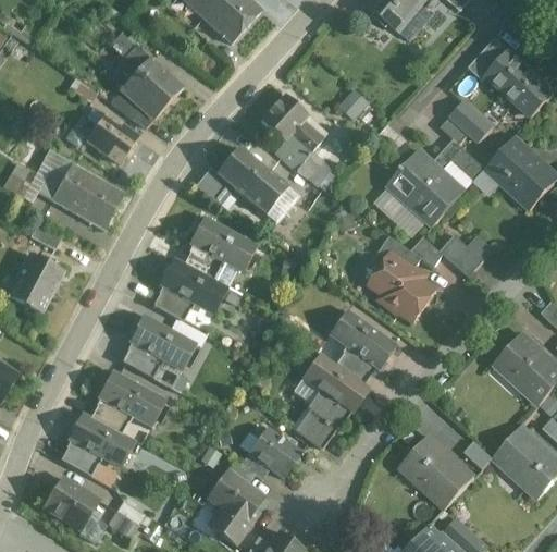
[(261,10),(250,0),(184,0),(231,43),(261,10)]
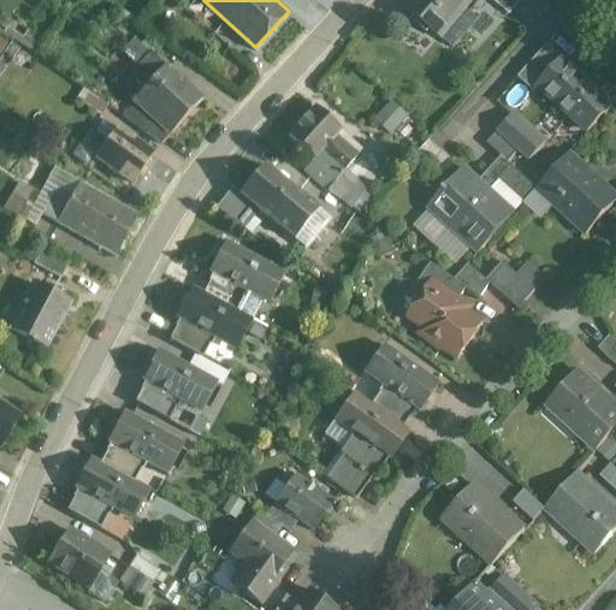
[(410,0),(407,5),(439,33),(452,43),(478,15),(465,4),(467,0),(410,0)]
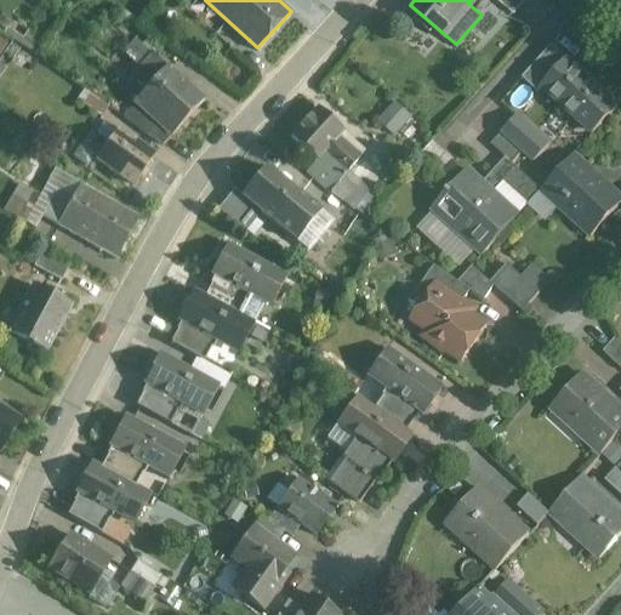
[(501,0),(513,11),(522,0),(501,0)]
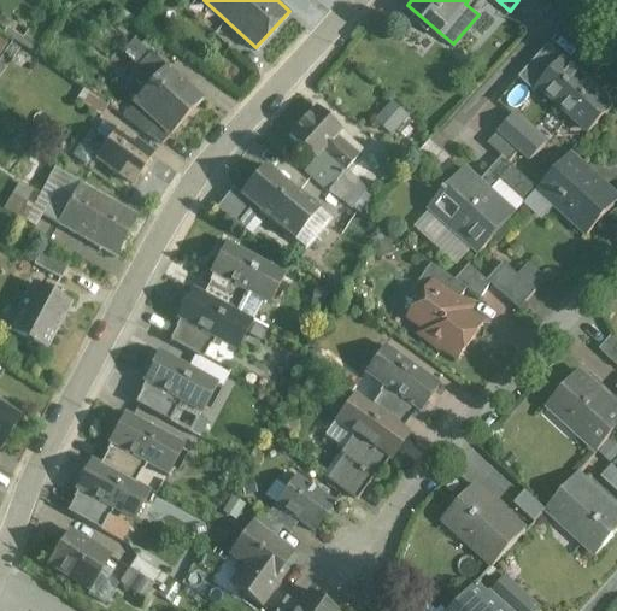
[(201,97),(150,50),(129,72),(145,87),(134,99),(135,100),(157,119),(170,131),(201,97)]
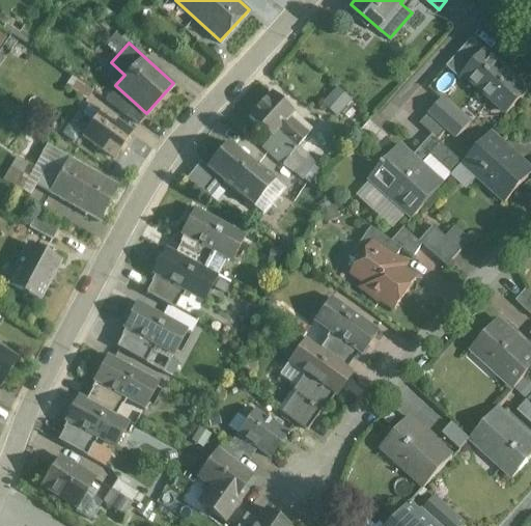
[(528,87),(484,48),(464,72),(507,110),(528,87)]
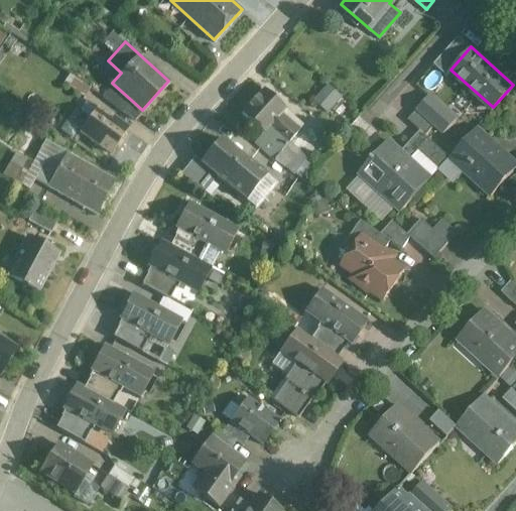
[(88,87),(74,76),(68,84),(83,95),(88,87)]
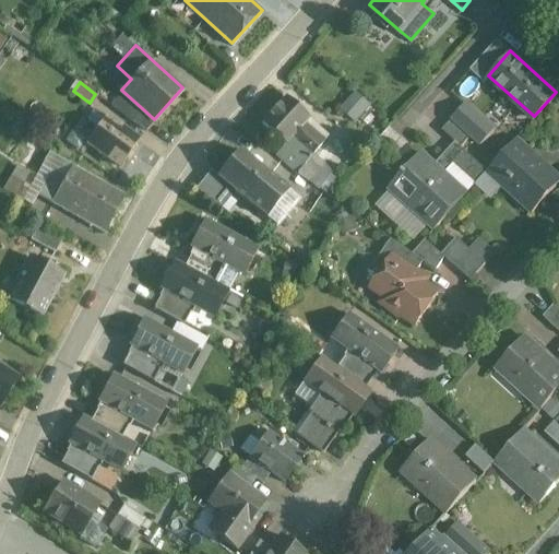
[(355,117),(370,99),(355,86),(340,103),(355,117)]
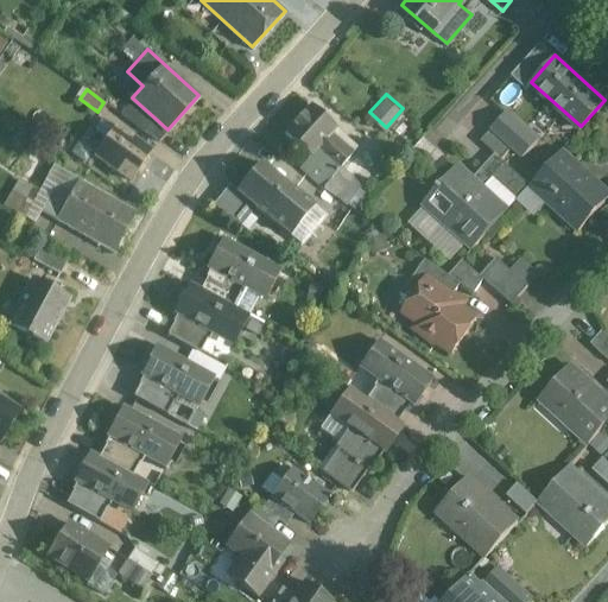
[(154,118),(133,99),(121,112),(145,128),(154,118)]
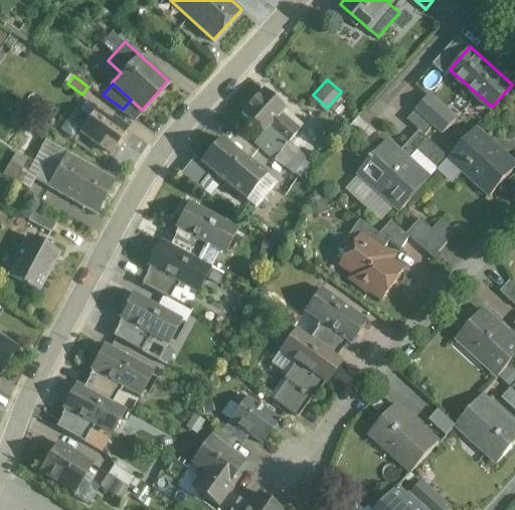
[(285,107),(263,87),(241,111),(263,130),(282,147),(288,139),(289,138),(299,127),(281,111),(285,107)]
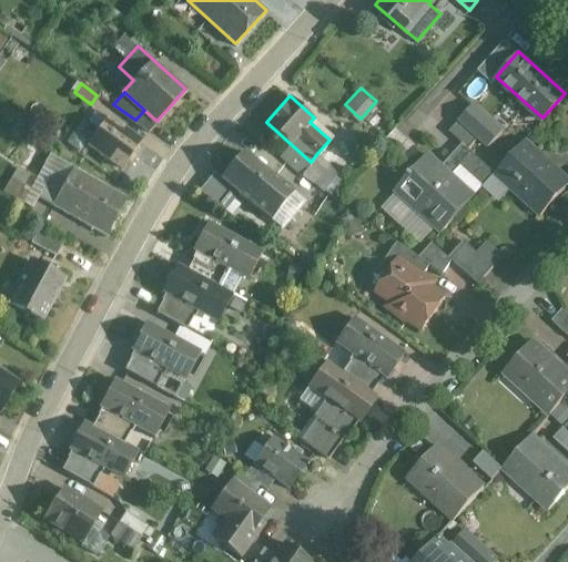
[(141,139),(108,116),(95,109),(88,120),(100,128),(89,143),(122,166),(141,139)]
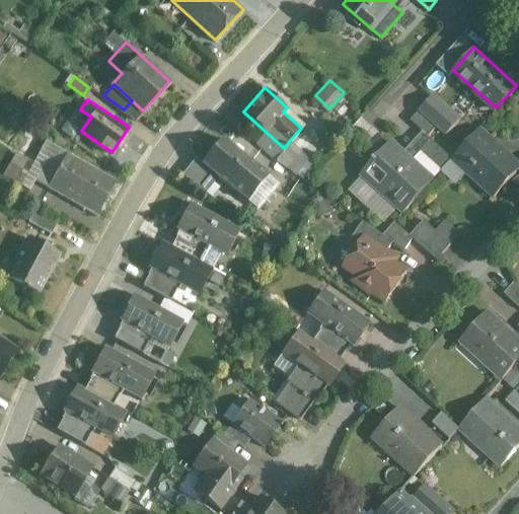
[(437,124),(420,106),(410,118),(428,134),(437,124)]
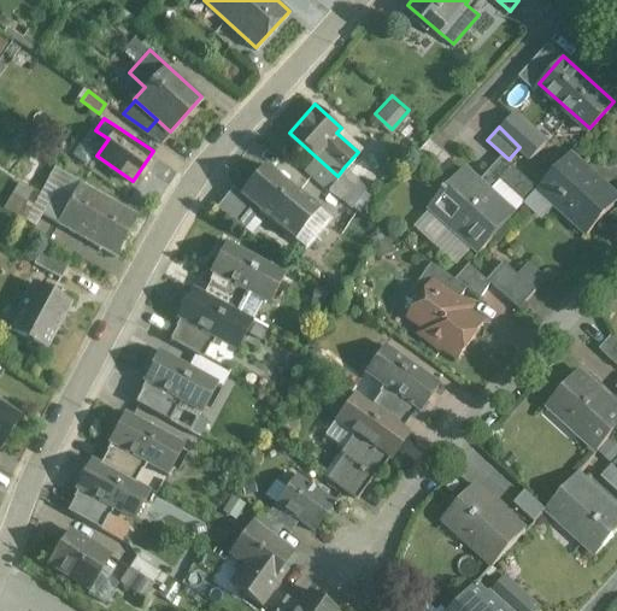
[(616,197),(616,192),(569,150),(538,186),(587,230),(616,197)]
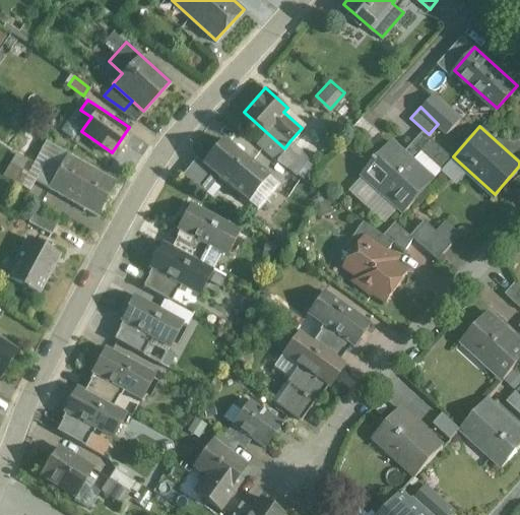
[(284,148),(265,131),(257,140),(276,157),(284,148)]
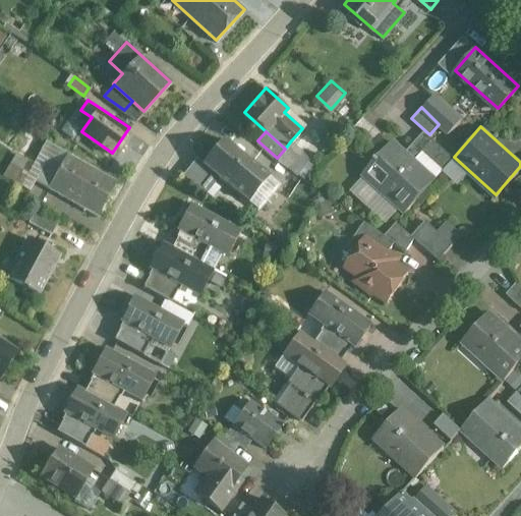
[(269,174),(223,136),(203,161),(203,162),(218,175),(248,198),(269,174)]
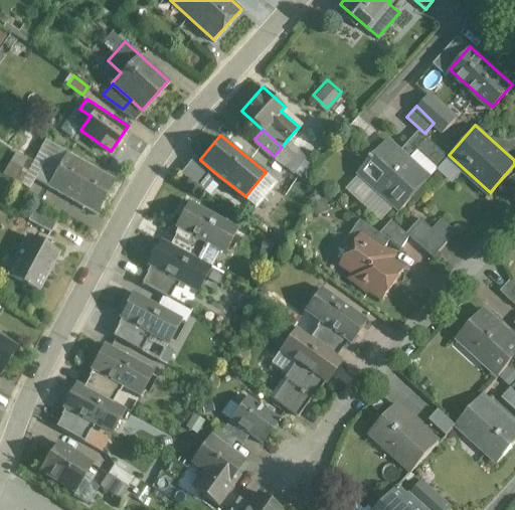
[(449,155),(427,136),(416,147),(438,166),(448,155),(449,155)]
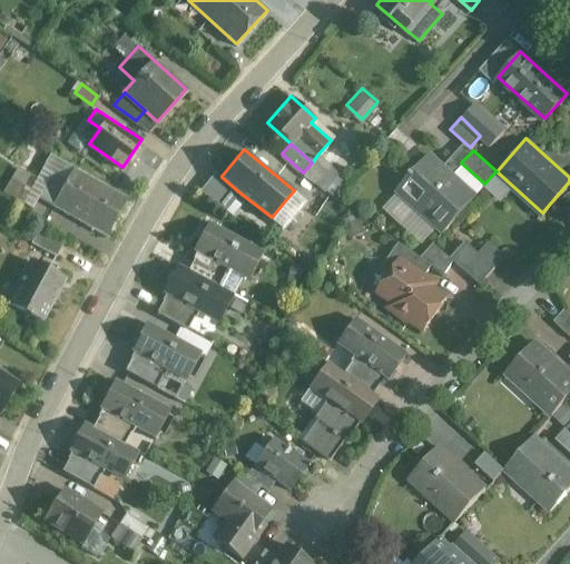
[(312,162),(303,172),(314,180),(331,162),(320,152),(312,162)]
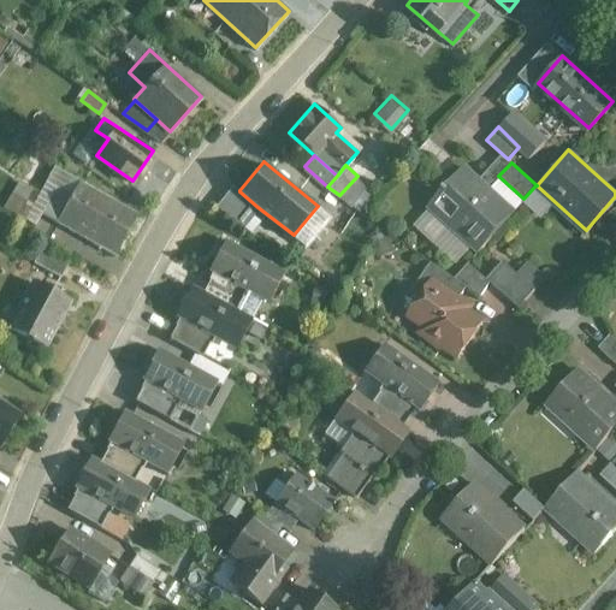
[(514,209),(463,165),(428,203),(478,249),(514,209)]
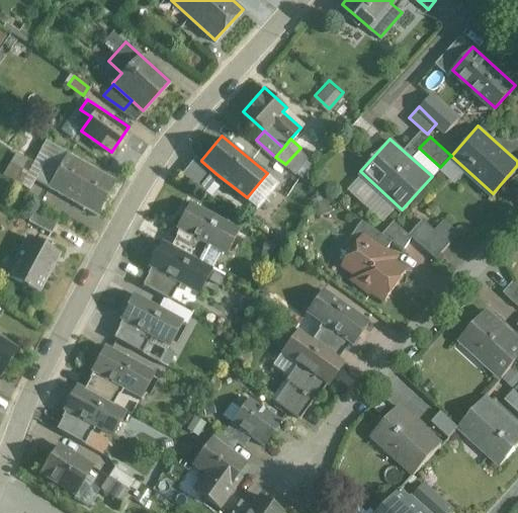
[(33,161),(15,151),(10,160),(28,170),(33,161)]
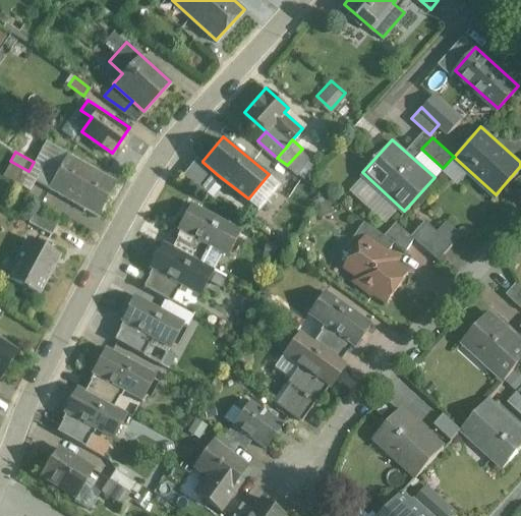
[(116,180),(66,152),(59,164),(47,157),(35,178),(97,214),(116,180)]
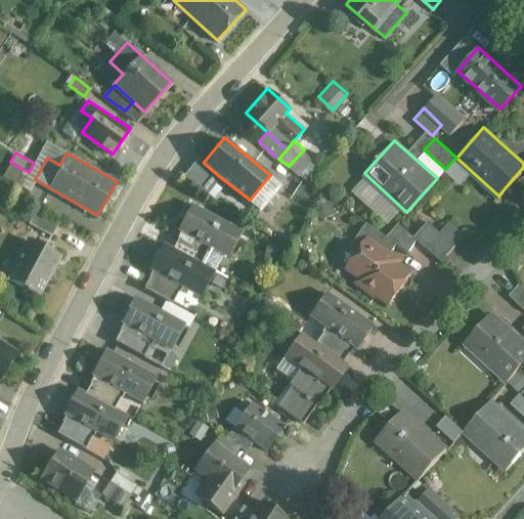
[(204,162),(198,157),(183,174),(207,191),(219,176),(204,163),(204,162)]
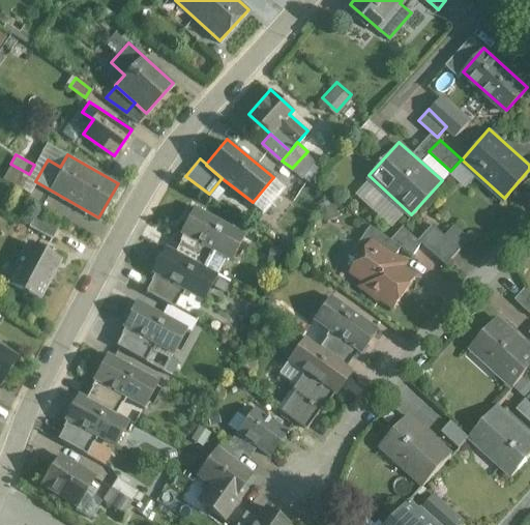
[(10,164),(3,177),(22,187),(29,174),(10,164)]
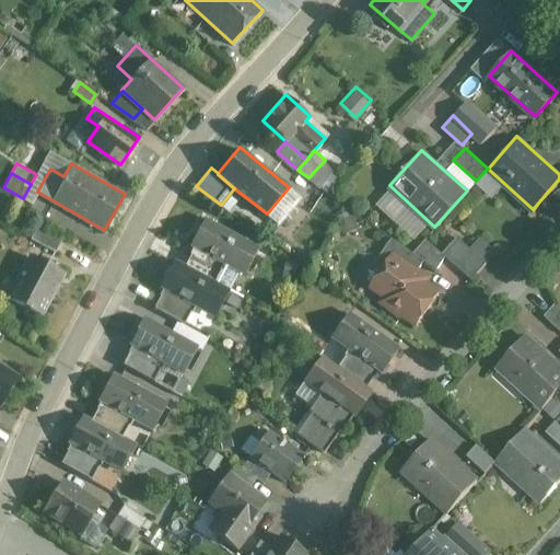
[(299,195),(289,187),(267,214),(277,222),(299,195)]
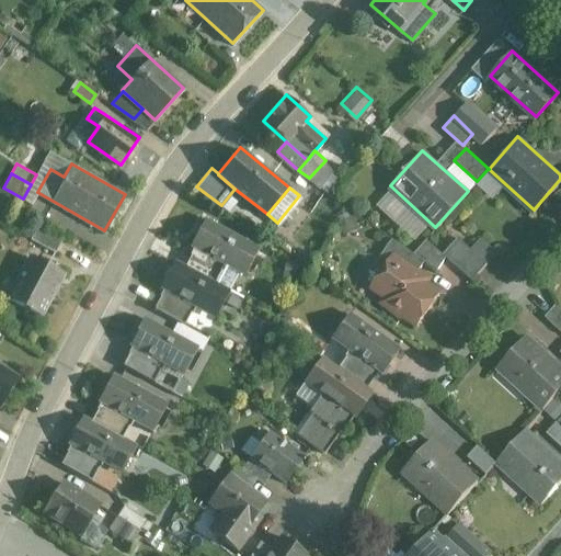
[(259,247),(205,217),(190,245),(196,248),(193,253),(218,268),(224,257),(247,269),(259,247)]
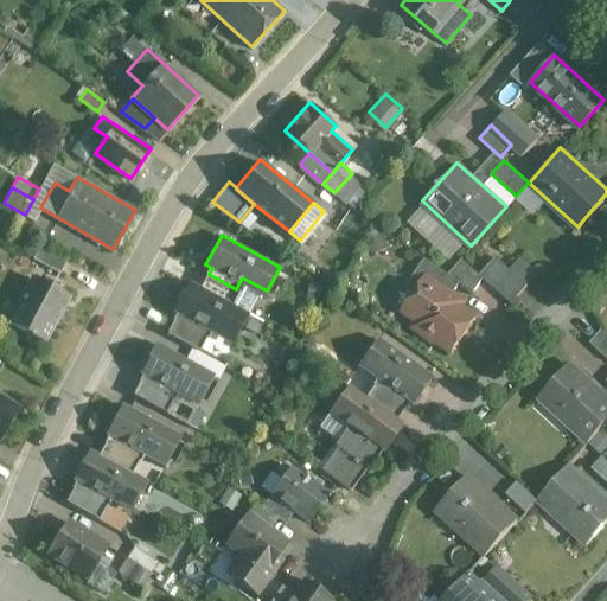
[(66,256),(42,242),(33,256),(59,270),(66,256)]
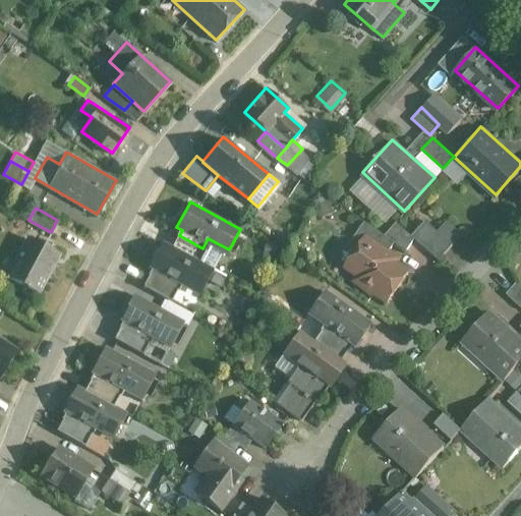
[(437,229),(425,218),(411,233),(414,236),(438,259),(452,243),(437,229)]
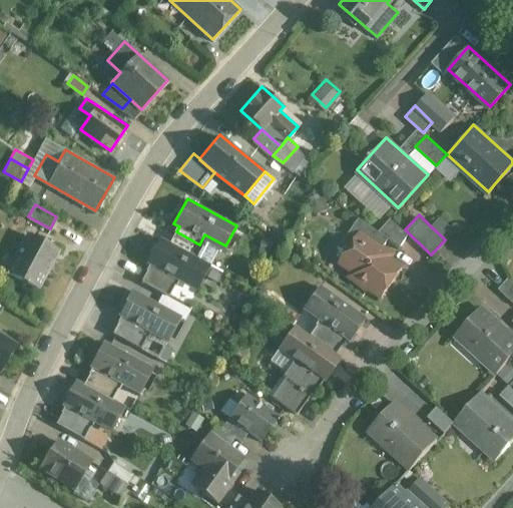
[(378,229),(359,215),(343,238),(351,244),(359,232),(381,246),(388,236),(378,229)]
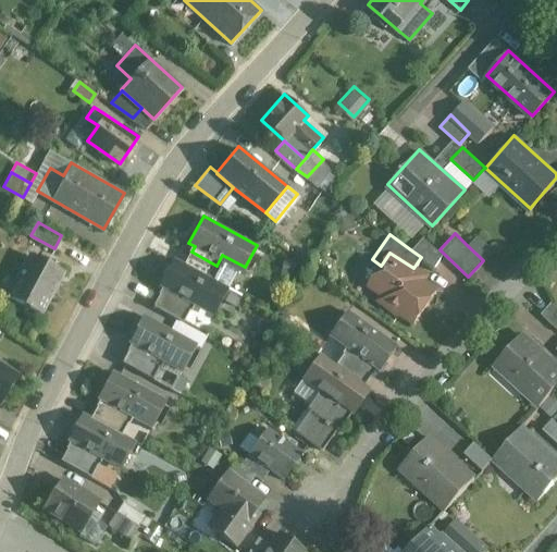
[(494,248),(478,234),(467,245),(483,260),(494,248)]
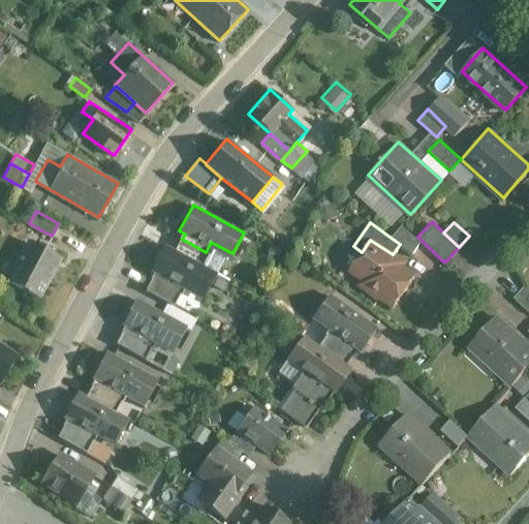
[(417,237),(402,223),(390,237),(400,244),(411,252),(421,240),(417,237)]
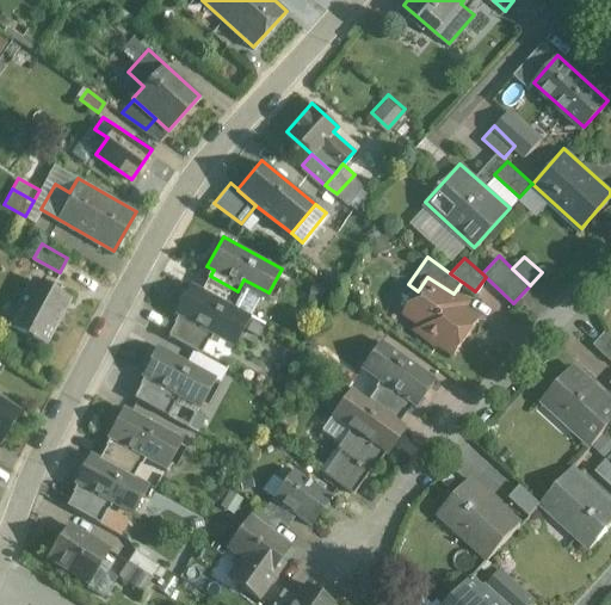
[(238,291),(210,276),(203,289),(230,304),(238,291)]
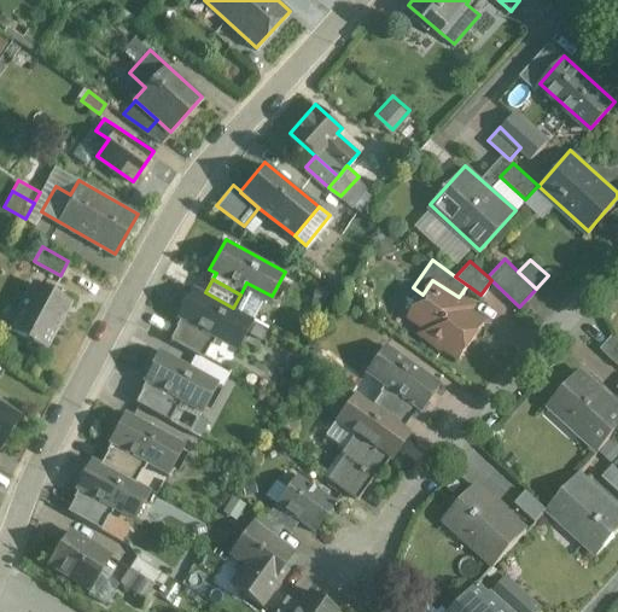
[(70,299),(34,280),(9,327),(27,337),(25,339),(31,343),(33,341),(45,347),(70,299)]
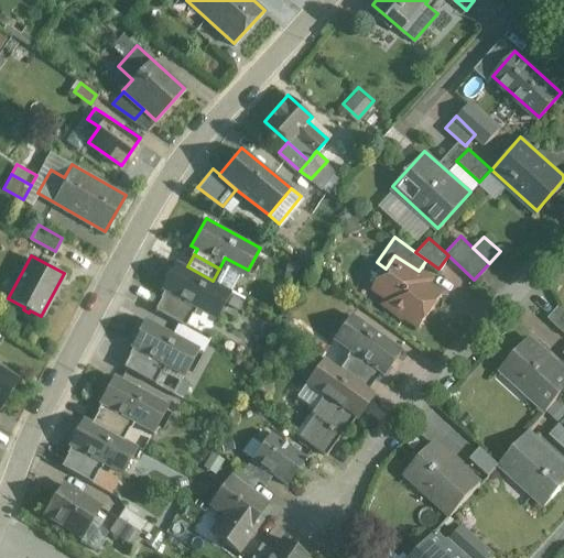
[(419,271),(394,255),(386,269),(373,286),(388,296),(384,301),(383,299),(382,302),(403,316),(405,313),(419,323),(441,292),(420,279),(423,274),(419,271)]
